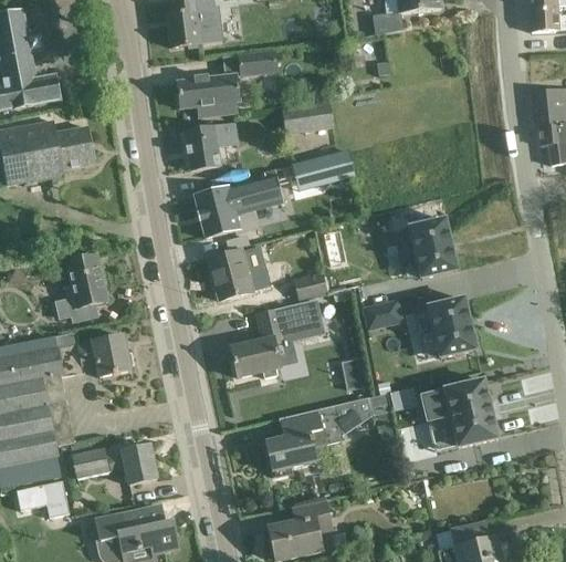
[(167,13),(171,47),(188,44),(189,47),(198,45),(197,43),(222,40),(218,2),(212,3),(211,0),(171,0),(174,12),(167,13)]
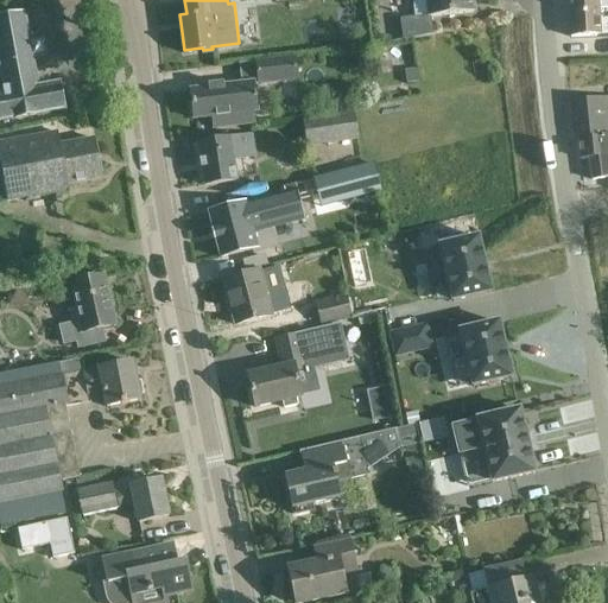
[(429,13),(472,8),(470,0),(412,0),(415,13),(428,11),(429,13)]
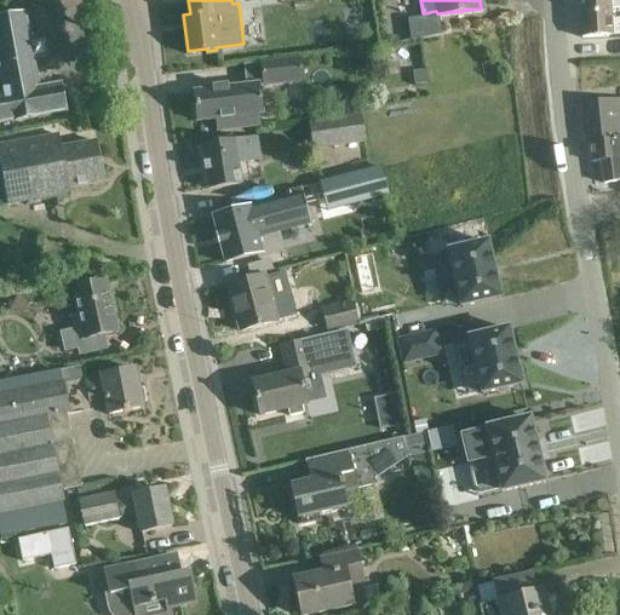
[(619,16),(616,17),(615,10),(619,9),(619,0),(578,0),(580,35),(610,33),(619,32),(619,16)]
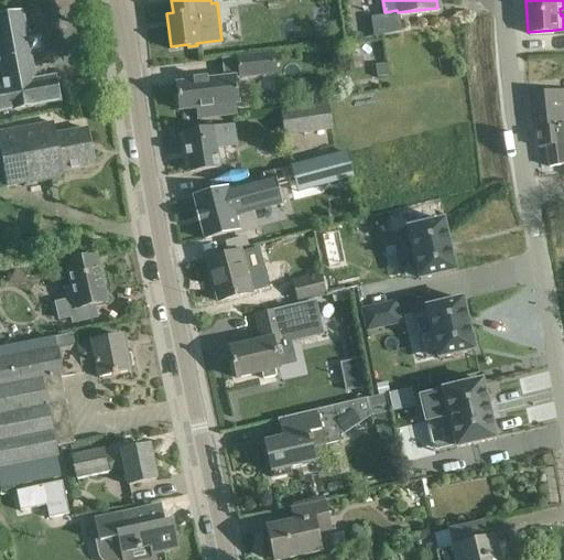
[(4,83),(34,76),(29,50),(41,47),(39,35),(26,38),(22,11),(0,14),(0,73),(2,73),(4,83)]
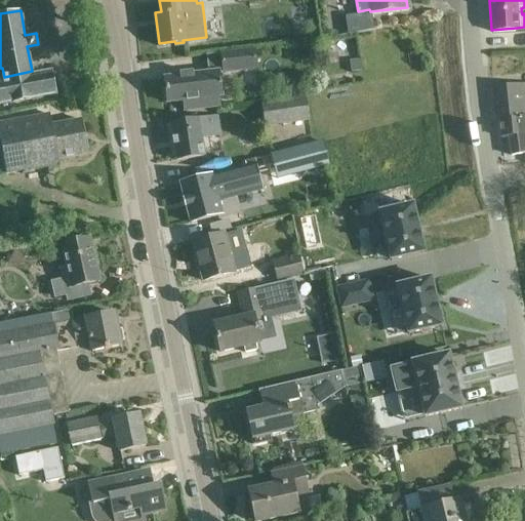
[(180,73),(164,75),(165,85),(163,86),(164,97),(167,97),(167,99),(184,97),(185,108),(218,104),(217,93),(219,93),(218,83),(220,83),(219,78),(218,79),(217,70),(223,69),(224,70),(255,66),(253,46),(220,50),(223,59),(208,61),(209,69),(192,71),(192,70),(179,71),(180,73)]
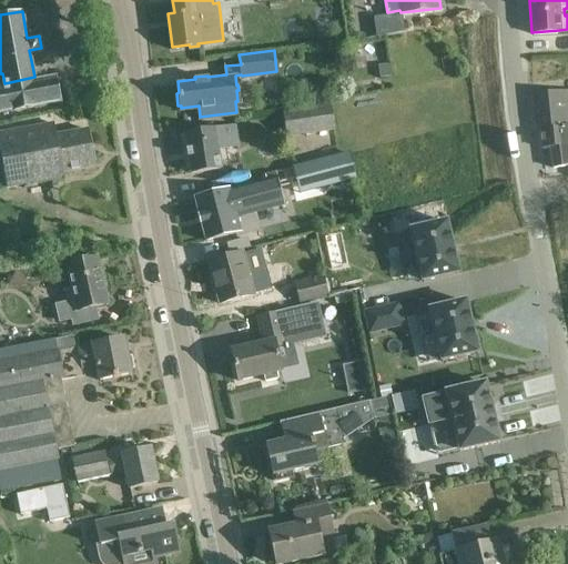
[(34,80),(34,77),(4,83),(2,73),(0,73),(0,109),(59,99),(54,77),(34,80)]
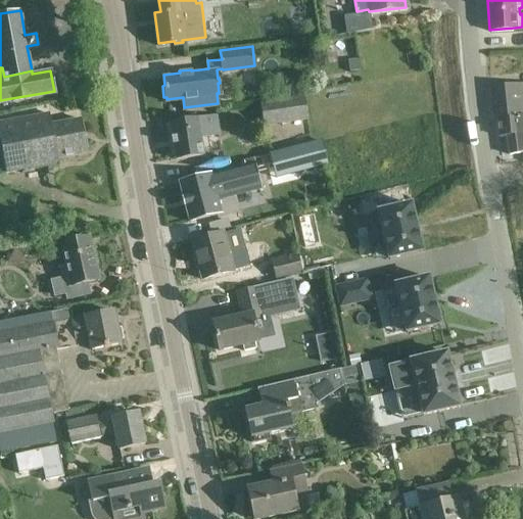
[(522,114),(522,81),(493,84),(497,119),(522,114)]
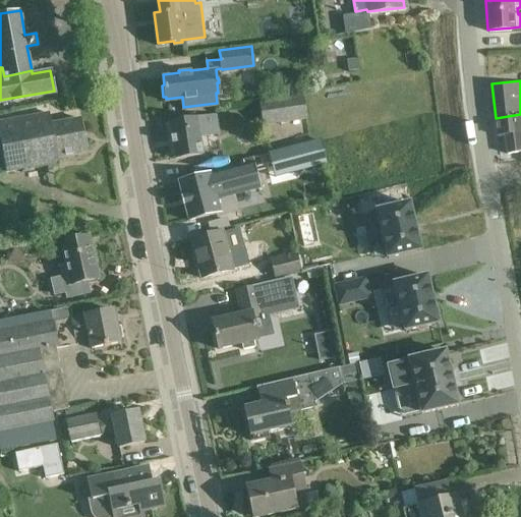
[(303,94),(258,100),(262,122),(306,116),(303,94)]
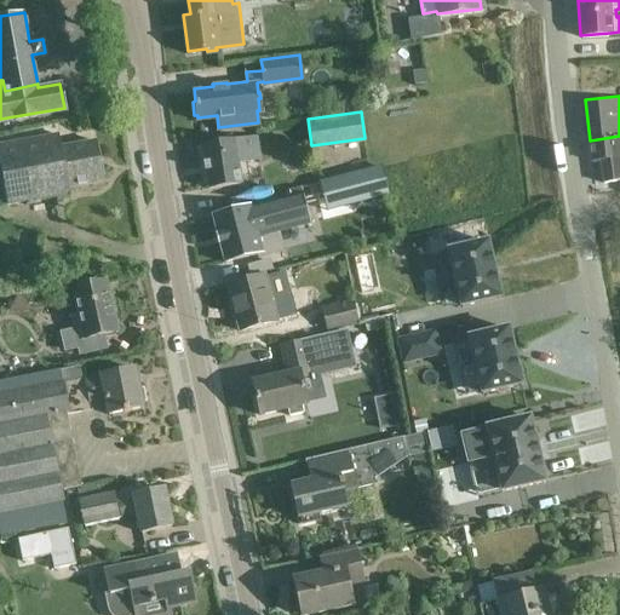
[(96,137),(61,143),(58,128),(0,139),(0,203),(70,191),(69,184),(104,178),(96,137)]
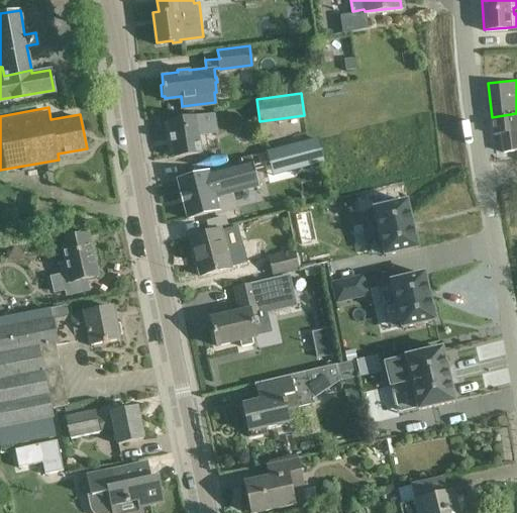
[(168,118),(173,154),(200,149),(197,131),(216,128),(213,112),(168,118)]
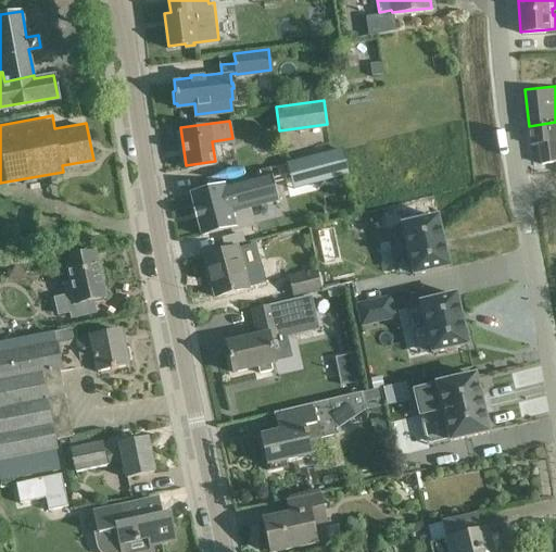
[(555,122),(529,126),(530,142),(539,141),(540,160),(555,158),(555,122)]
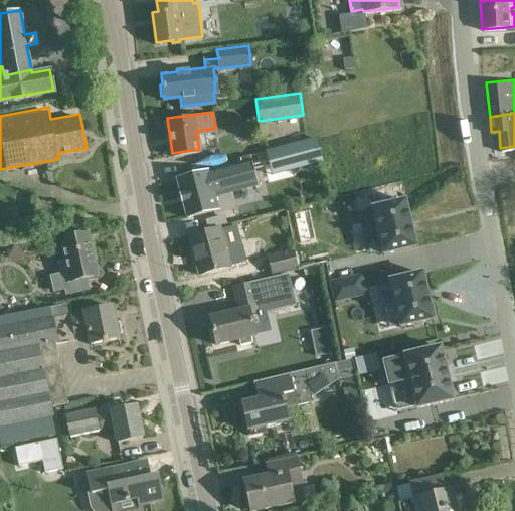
[(316,135),(265,148),(272,174),(324,160),(318,135),(316,135)]
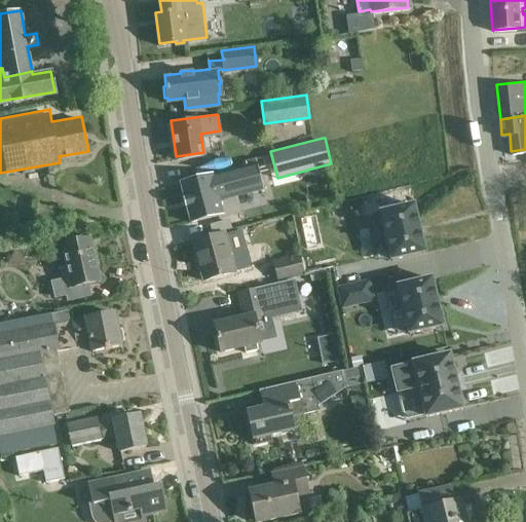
[(230,195),(262,187),(255,160),(180,180),(190,219),(222,211),(221,208),(232,204),(230,195)]
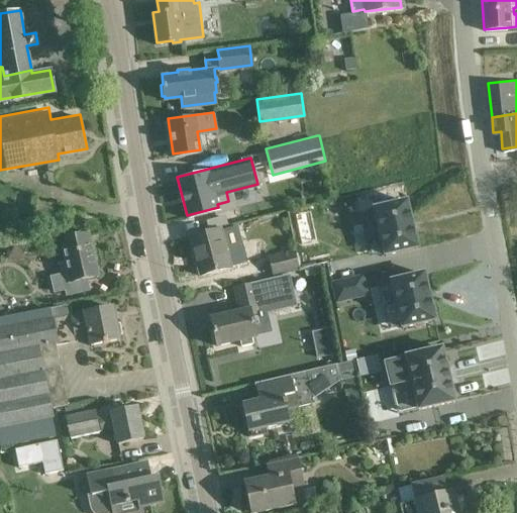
[(415,245),(417,245),(406,198),(404,199),(373,206),(384,252),(415,245)]
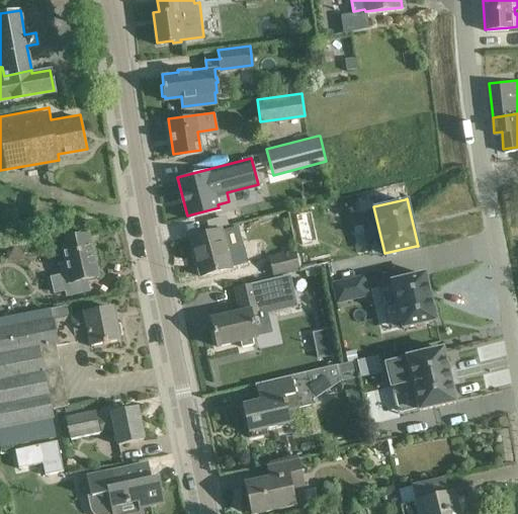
[(231,265),(226,248),(243,244),(238,223),(189,236),(199,273),(231,265)]
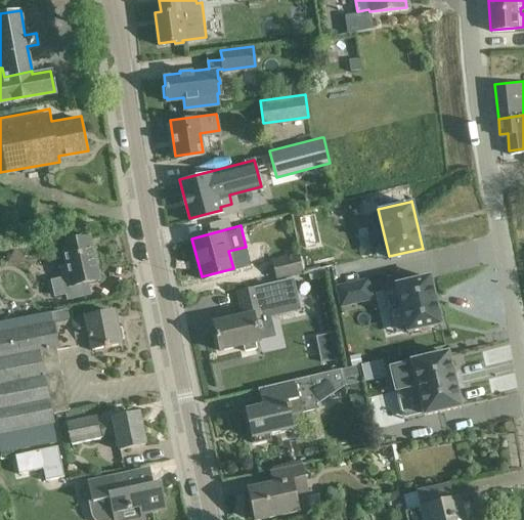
[(89,291),(86,279),(98,276),(89,234),(60,241),(68,268),(61,269),(62,275),(51,277),(54,292),(66,290),(68,296),(89,291)]
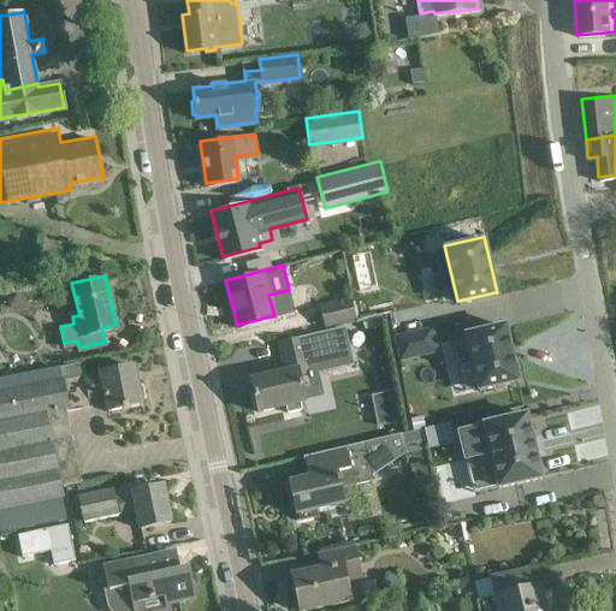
[(350,296),(319,303),(324,326),(355,319),(350,296)]
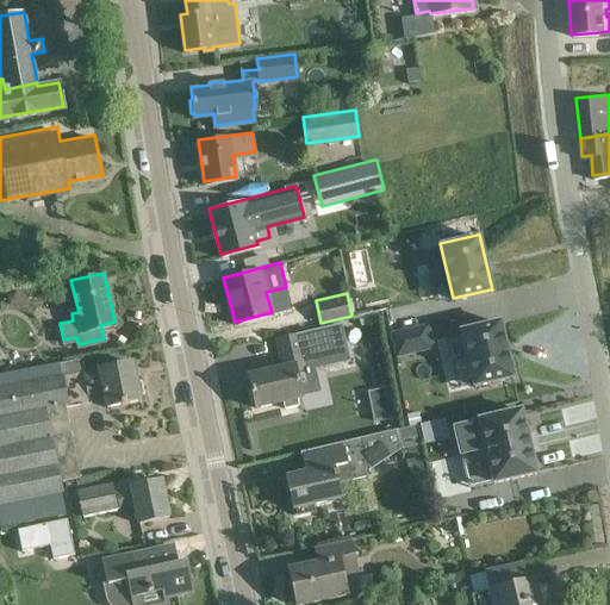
[(510,375),(512,374),(499,319),(497,319),(497,320),(460,329),(473,384),(510,374),(510,375)]
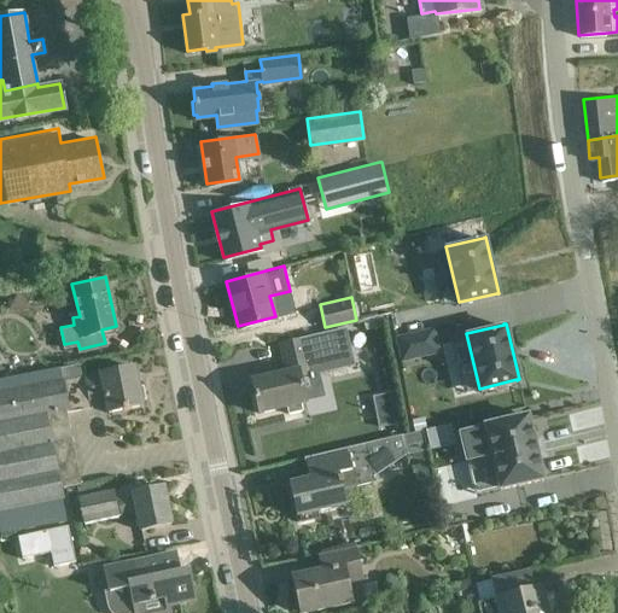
[(286,368),(251,377),(258,409),(286,403),(287,410),(301,407),(299,400),(304,398),(298,373),(315,369),(307,334),(280,340),(286,368)]
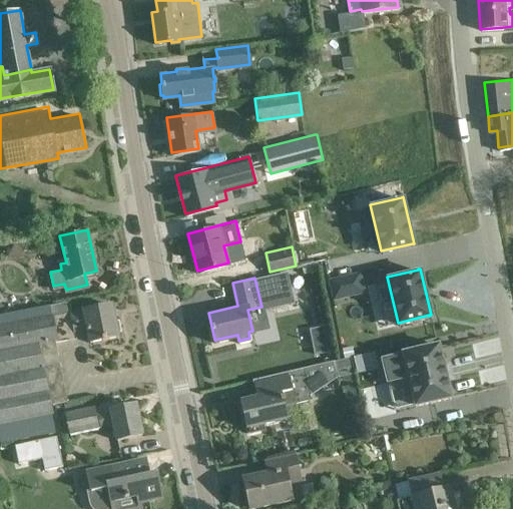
[(71,310),(69,300),(0,313),(0,438),(1,442),(53,431),(49,412),(52,411),(50,402),(66,399),(54,339),(76,334),(75,330),(87,328),(89,340),(118,334),(117,330),(121,329),(119,318),(115,318),(111,302),(71,310)]
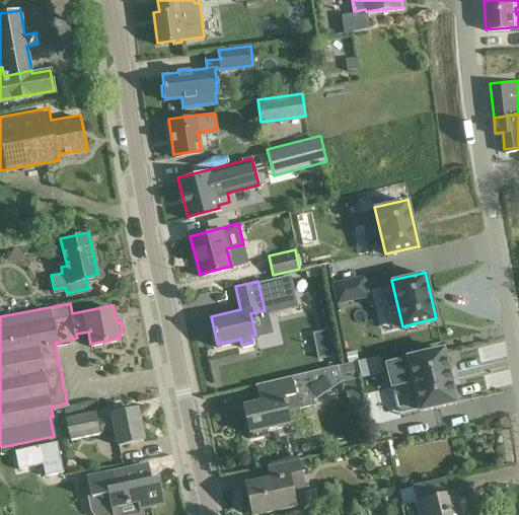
[(324,338),(316,339),(320,355),(336,352),(331,327),(323,329),(324,338)]
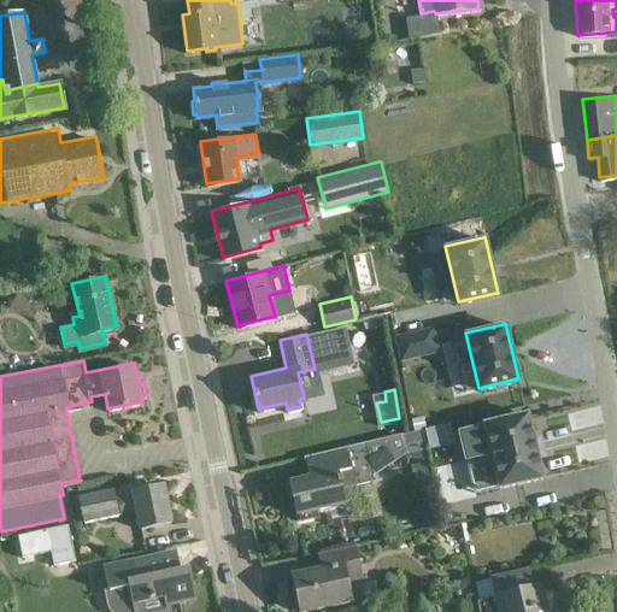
[(541,474),(528,422),(527,413),(527,412),(524,412),(483,423),(483,424),(458,430),(464,458),(468,457),(476,490),(498,484),(499,486),(540,476),(541,476),(541,474)]
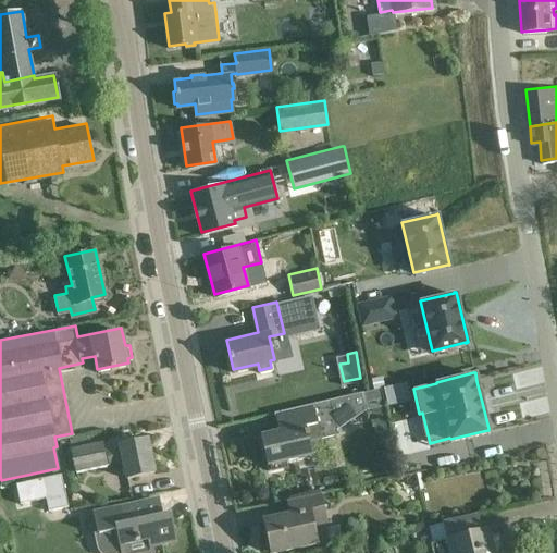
[(286,464),(285,457),(311,452),(308,438),(336,431),(335,428),(368,407),(363,389),(275,409),(280,428),(262,432),(269,462),(271,461),(272,467),(286,464)]
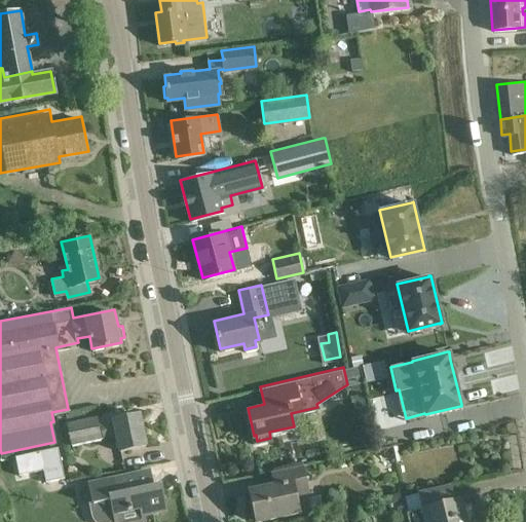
[(119,448),(146,442),(139,411),(112,417),(112,419),(101,421),(104,436),(116,433),(119,448)]
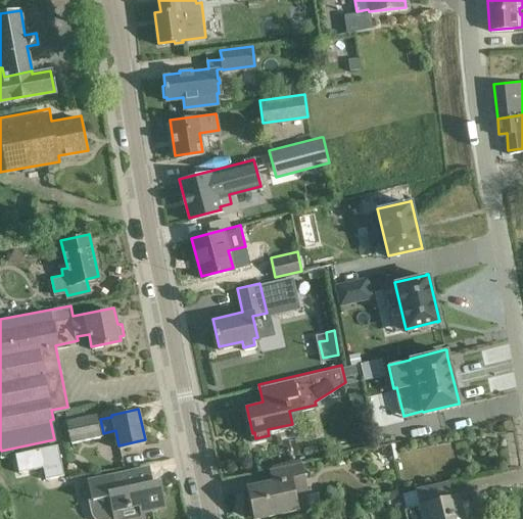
[(96,413),(65,419),(70,441),(101,435),(96,413)]
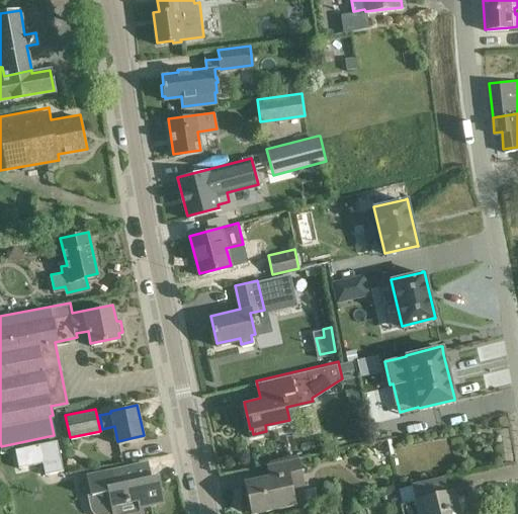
[(57,439),(38,442),(46,472),(63,468),(57,439)]
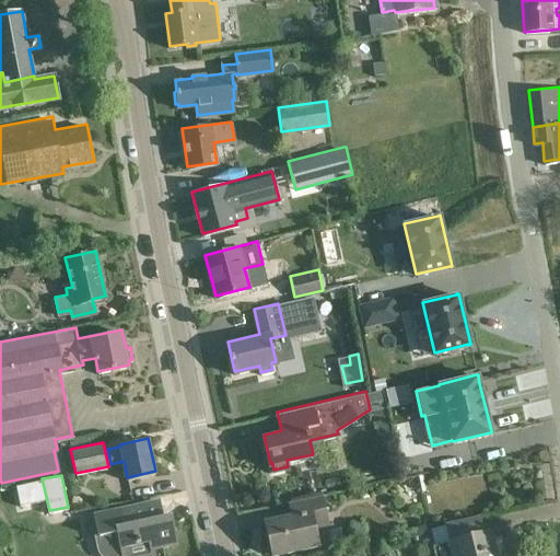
[(292,514),(266,520),(273,554),(318,543),(314,523),(328,521),(322,493),(289,500),(292,514)]
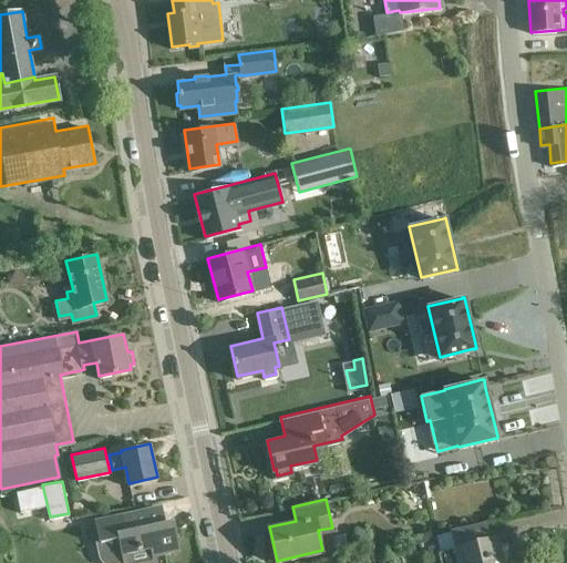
[(164,521),(161,505),(115,514),(94,519),(99,540),(95,540),(100,556),(103,562),(104,562),(148,562),(157,561),(155,551),(178,546),(173,519),(164,521)]
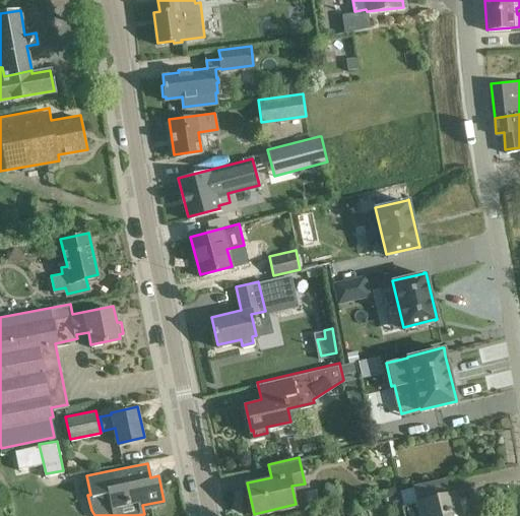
[(447,495),(443,477),(413,485),(417,502),(401,506),(403,515),(460,515),(455,493),(447,495)]
